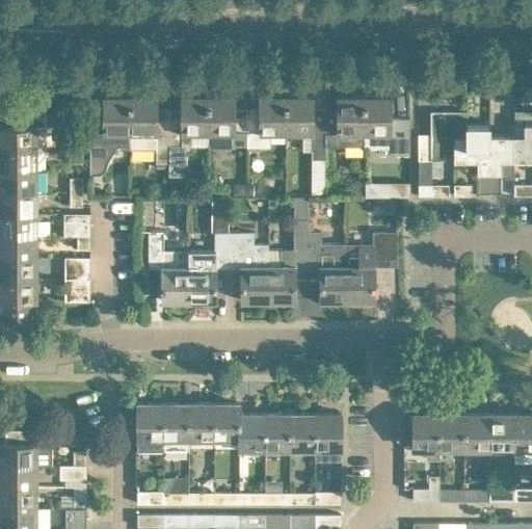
[(107,163),(115,148),(130,150),(130,98),(104,98),(104,111),(90,111),(91,134),(90,134),(90,175),(101,175),(105,169),(107,163)]
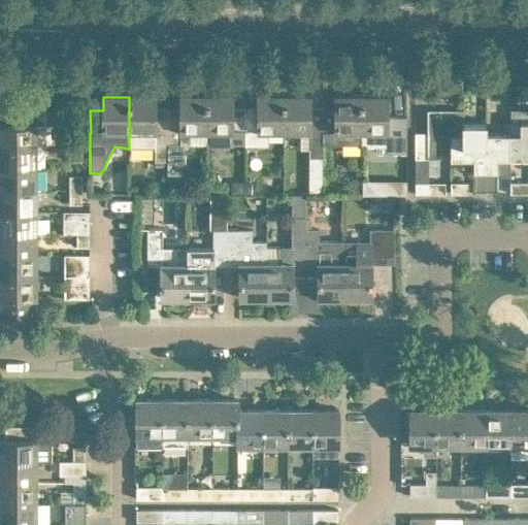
[(155,149),(155,167),(167,167),(168,167),(168,110),(155,110),(155,97),(129,97),(129,149),(130,149),(155,149)]
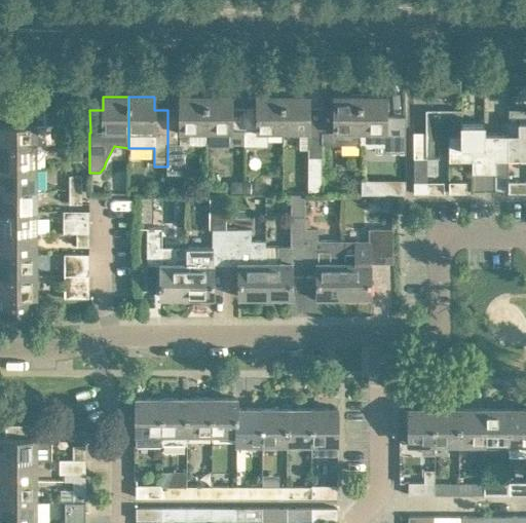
[(183,149),(189,149),(188,134),(205,134),(207,134),(205,97),(180,97),(180,110),(167,110),(167,166),(166,166),(166,174),(183,174),(183,149)]
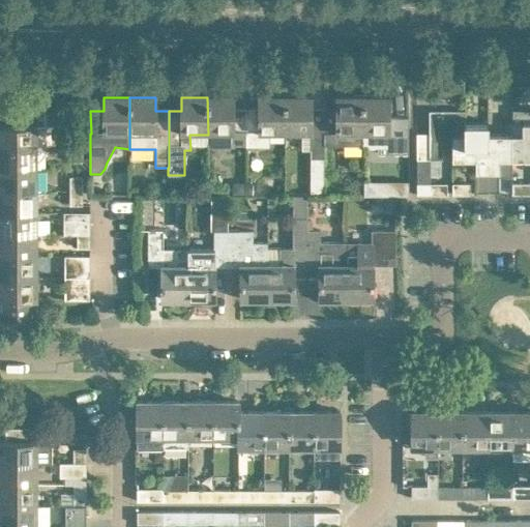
[(207,135),(207,147),(246,146),(246,121),(245,121),(233,121),(233,97),(207,97),(208,135),(207,135)]
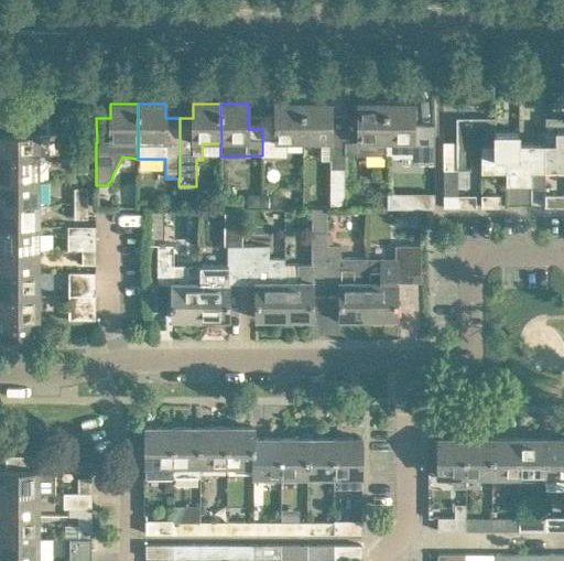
[(262,155),(285,155),(285,142),(303,142),(303,104),(275,104),(275,118),(261,118),(261,129),(262,129),(262,155)]
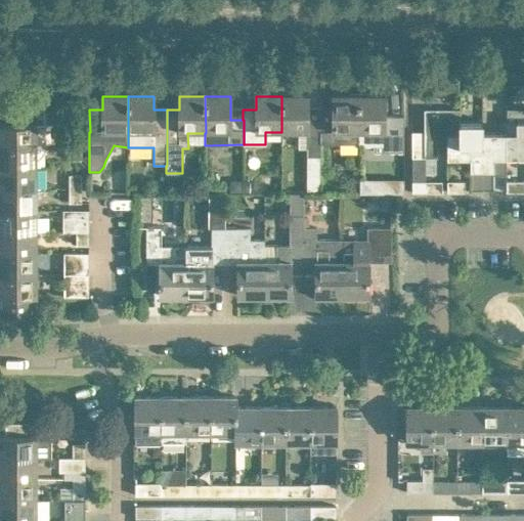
[(306,194),(319,194),(320,144),(321,144),(321,110),(308,110),(308,96),(281,96),(281,132),(307,132),(307,145),(306,194)]
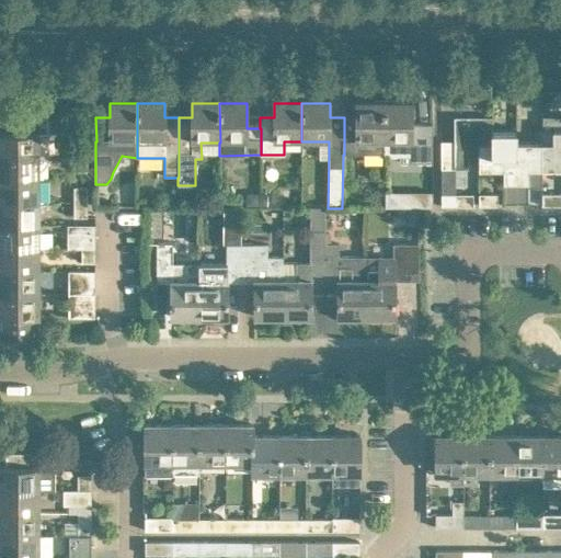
[(356,155),(362,155),(362,141),(384,141),(384,103),(356,103),(356,117),(344,117),(344,155),(356,155)]
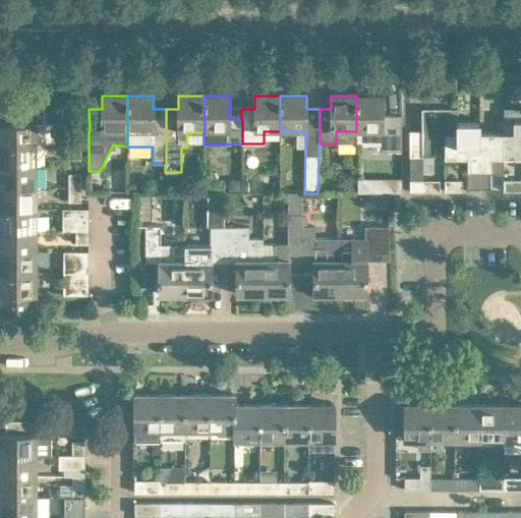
[(383,119),(383,96),(356,96),(356,131),(356,147),(382,146),(382,153),(395,153),(395,119),(383,119)]
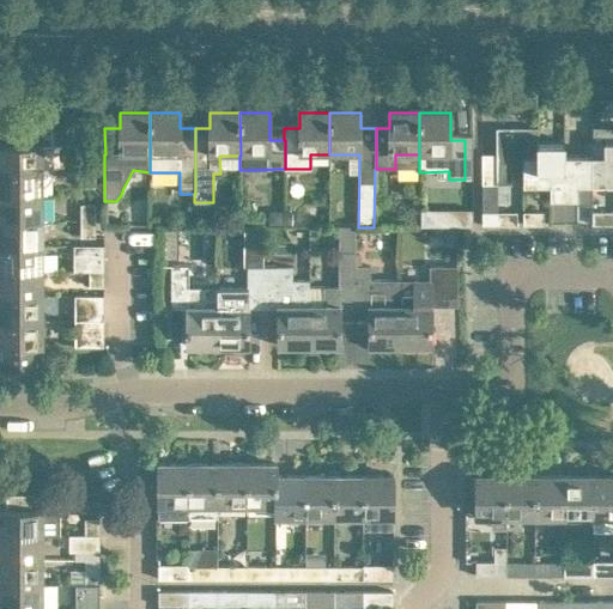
[(517,214),(497,214),(496,187),(511,187),(511,174),(522,174),(523,174),(523,158),(536,158),(536,144),(538,144),(538,129),(496,131),(496,157),(481,157),(483,227),(517,227),(517,214)]
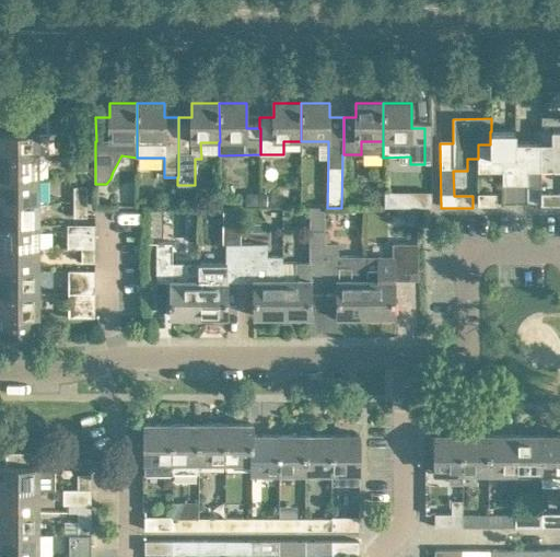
[(38,158),(48,158),(47,136),(47,120),(6,120),(6,135),(0,135),(0,158),(38,158)]
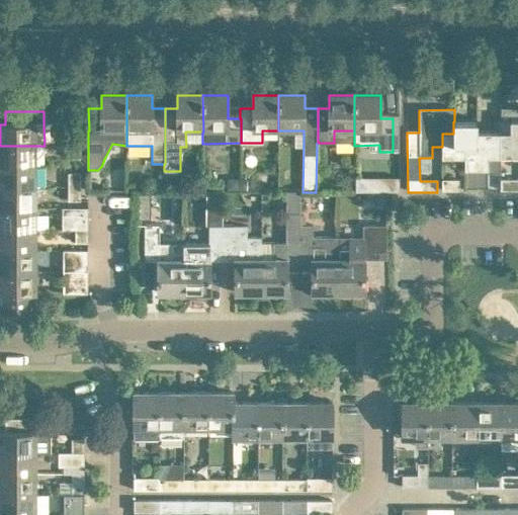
[(500,122),(500,133),(500,158),(517,157),(517,120),(500,121),(500,122)]
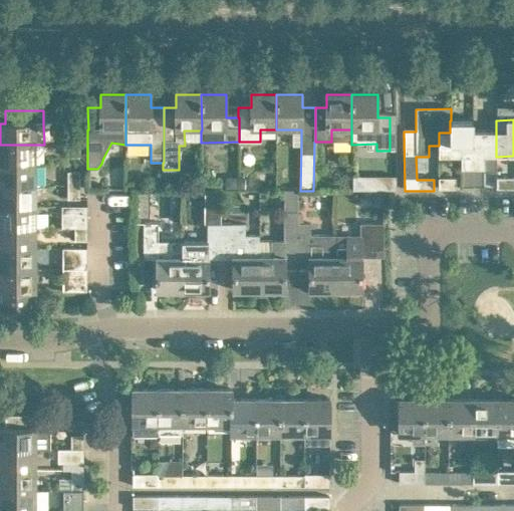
[(473,120),(451,120),(450,120),(450,133),(439,133),(439,146),(438,146),(439,157),(461,157),(462,157),(462,146),(472,146),(472,133),(473,133),(473,120)]
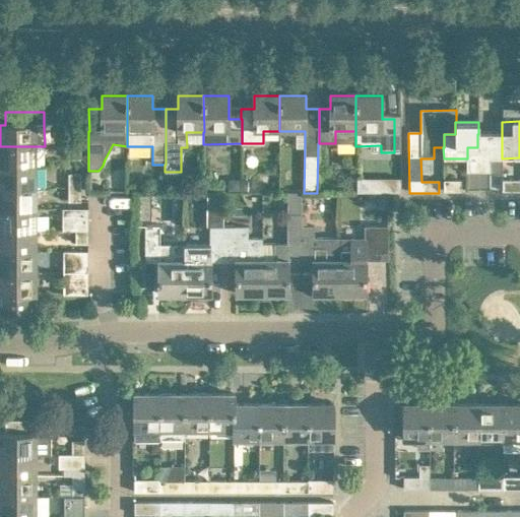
[(67,132),(68,146),(80,146),(80,132),(67,132)]
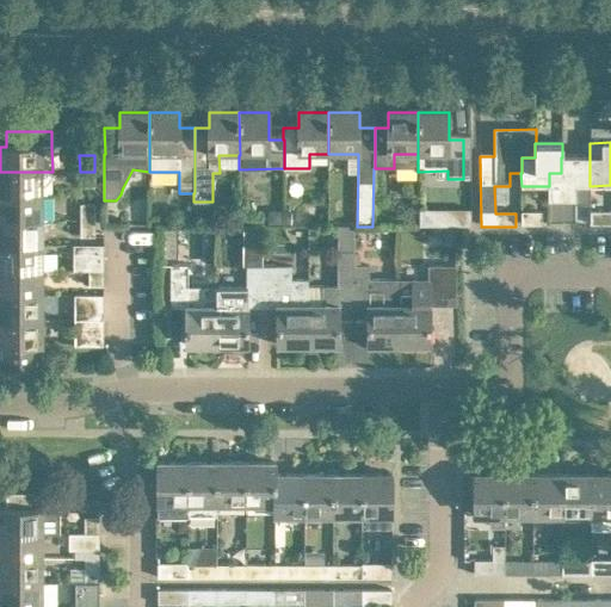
[(584,158),(562,158),(561,158),(561,173),(549,173),(549,186),(548,186),(548,200),(574,200),(574,206),(590,206),(590,186),(590,156),(584,158)]
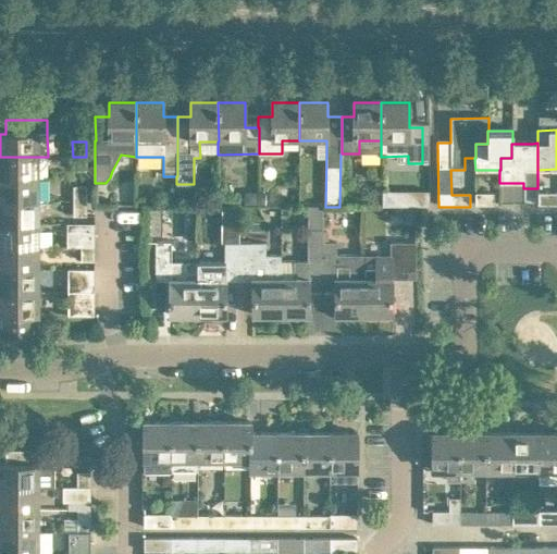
[(0,180),(38,180),(38,157),(0,157),(0,180)]
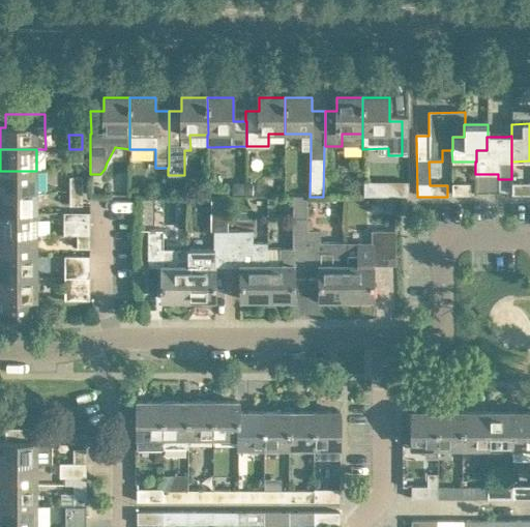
[(82,149),(69,149),(69,164),(83,163),(82,149)]
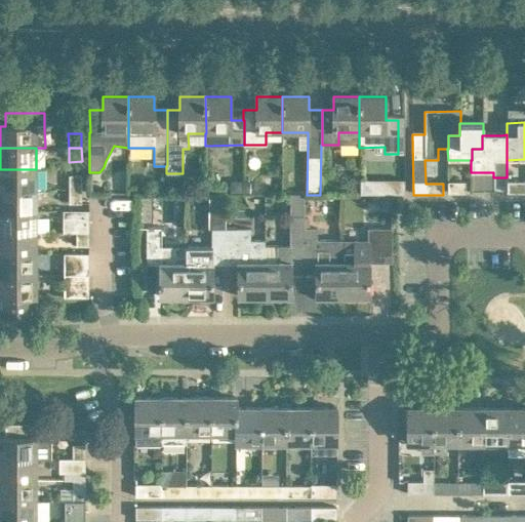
[(0,191),(36,191),(36,169),(0,169),(0,191)]
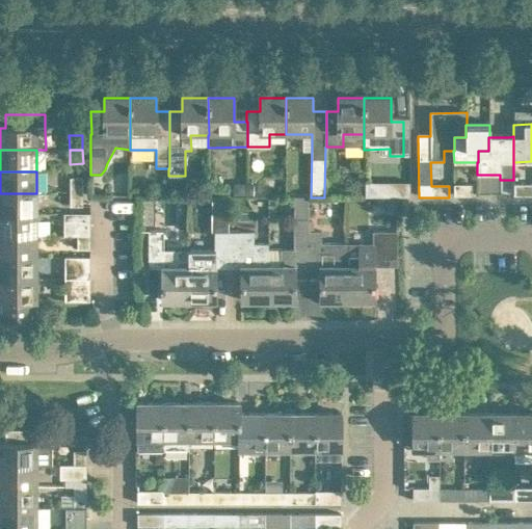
[(82,180),(70,180),(70,193),(82,193),(82,180)]
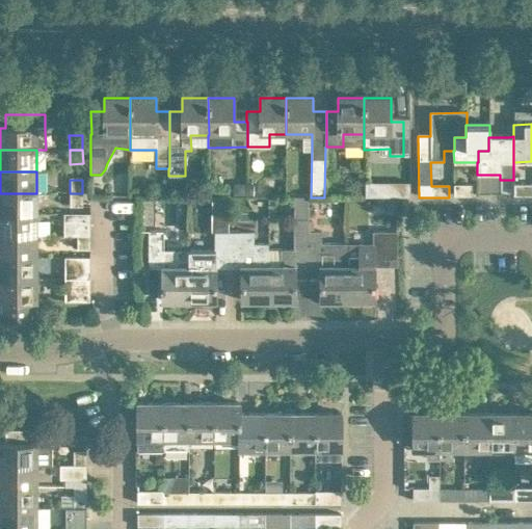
[(206,182),(187,182),(187,193),(206,193),(206,182)]
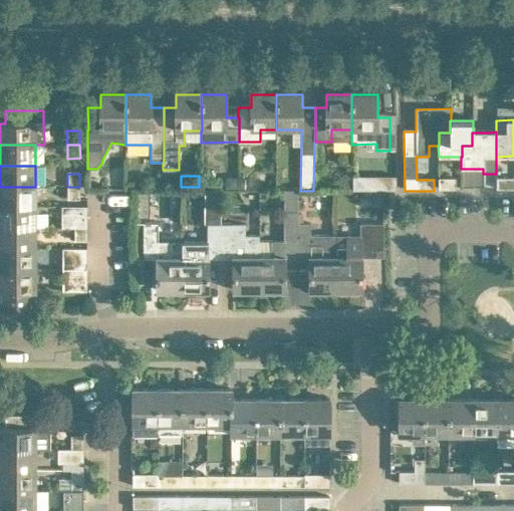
[(227,180),(227,191),(236,191),(236,180),(227,180)]
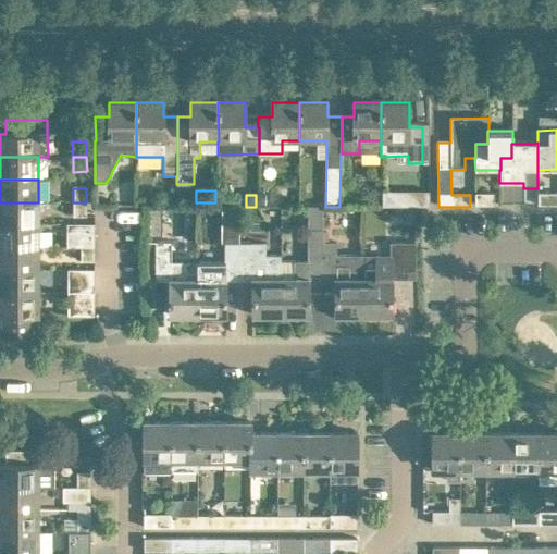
[(494,195),(475,195),(475,207),(494,207),(494,195)]
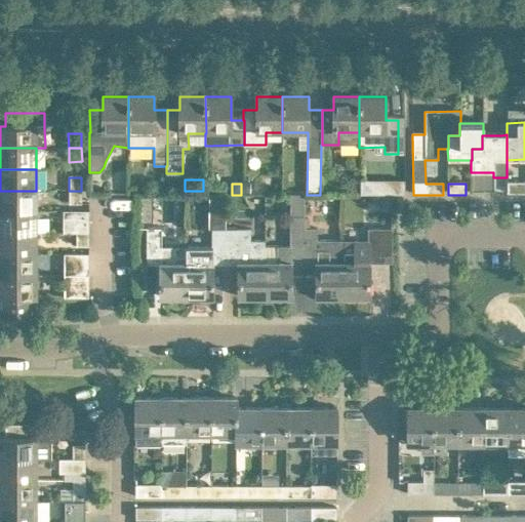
[(524,184),(507,184),(507,195),(524,195),(524,184)]
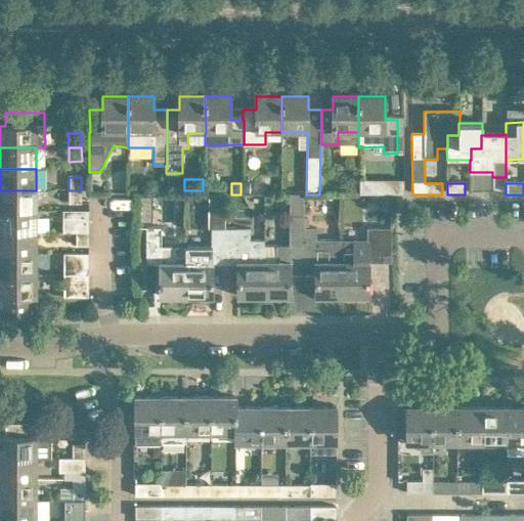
[(0,212),(36,212),(36,190),(0,190),(0,212)]
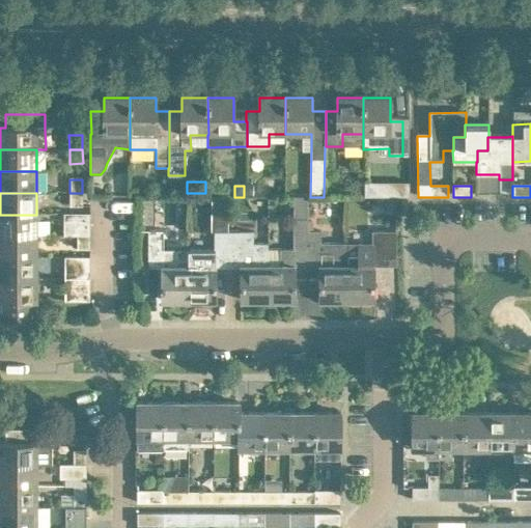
[(70,207),(82,207),(82,193),(70,193),(70,207)]
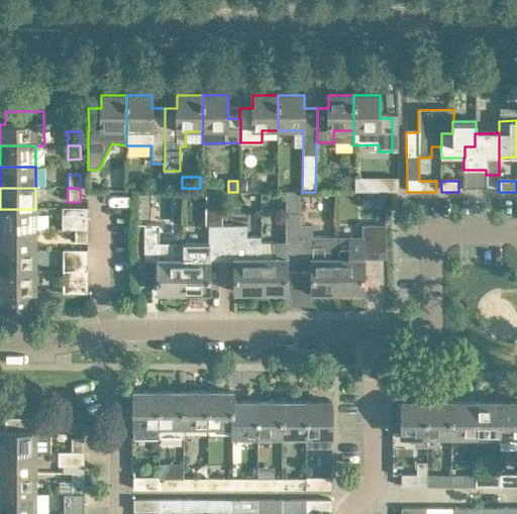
[(260,259),(261,259),(261,294),(287,294),(287,255),(298,255),(298,213),(296,213),(296,195),(287,195),(288,213),(286,213),(286,243),(260,243),(260,259)]
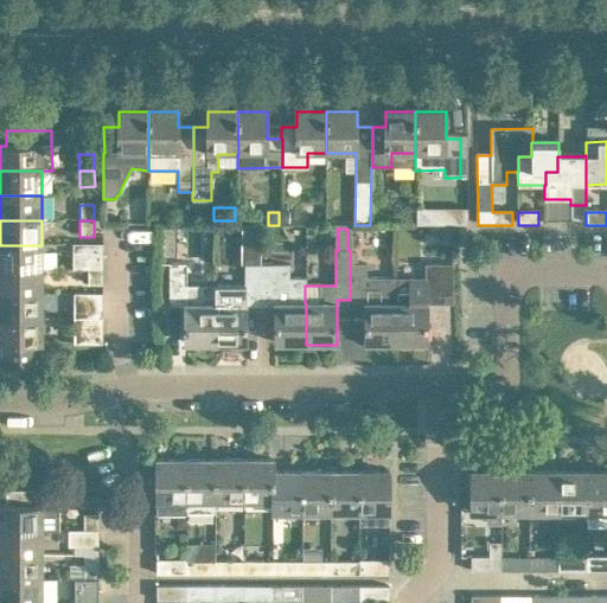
[(177,236),(166,236),(165,252),(176,252),(177,236)]
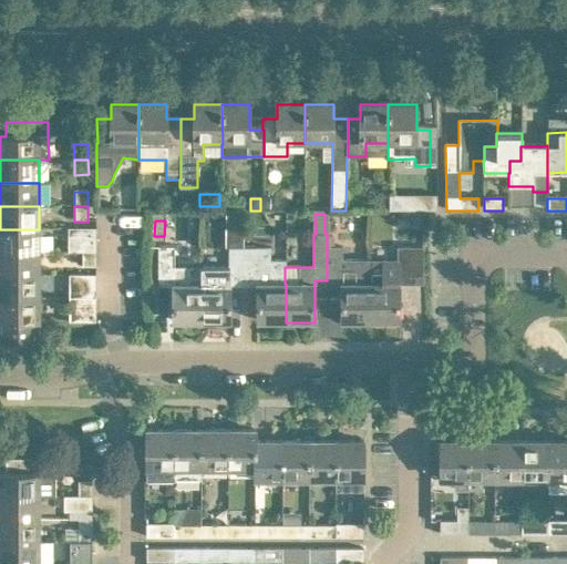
[(0,253),(39,253),(39,229),(0,229),(0,253)]
